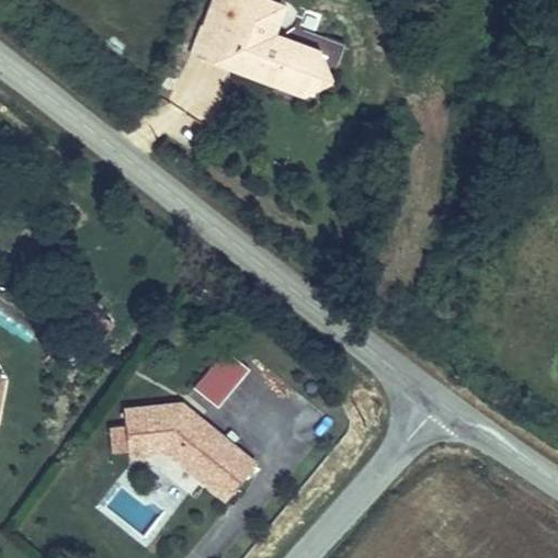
[(288,6),(273,0),(212,0),(202,24),(246,42),(234,72),(305,101),(322,52),(277,35),(288,6)]
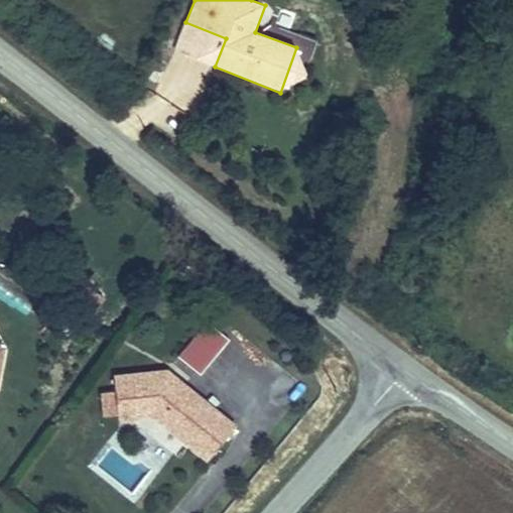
[(226,38),(185,22),(174,50),(215,67),(226,38)]
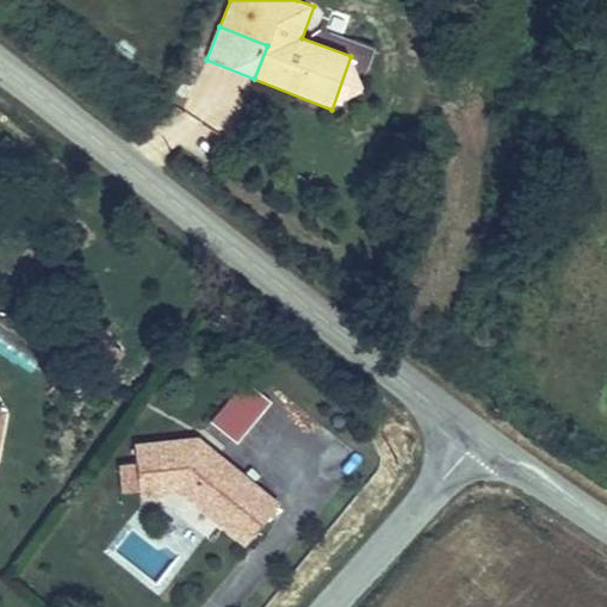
[(363,93),(351,56),(332,110),(363,93)]
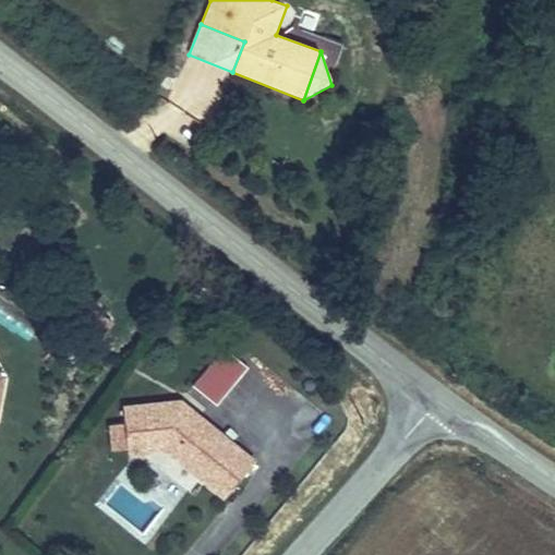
[(251,369),(221,346),(189,384),(218,407),(251,369)]
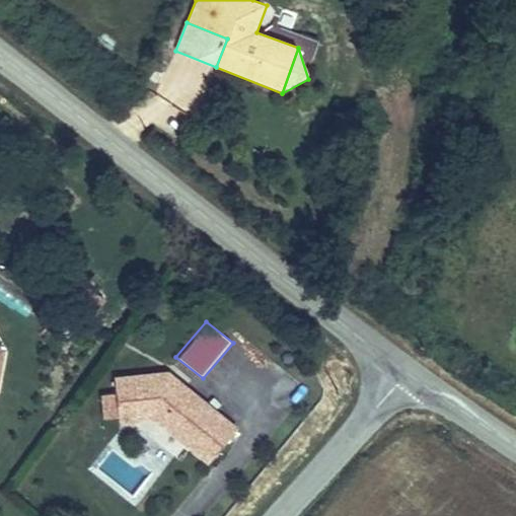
[(240,429),(169,371),(113,377),(120,427),(156,422),(208,467),(240,429)]
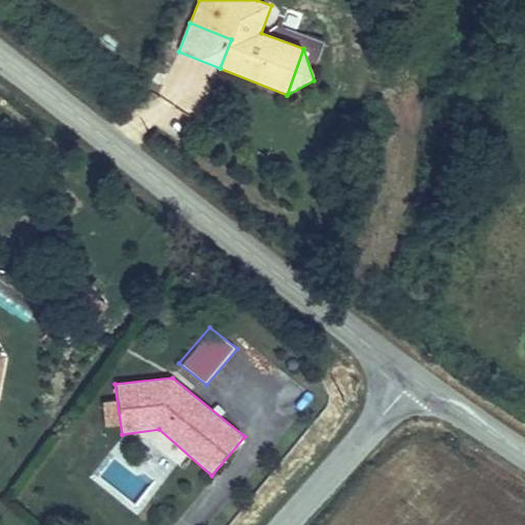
All buildings are outlined.
